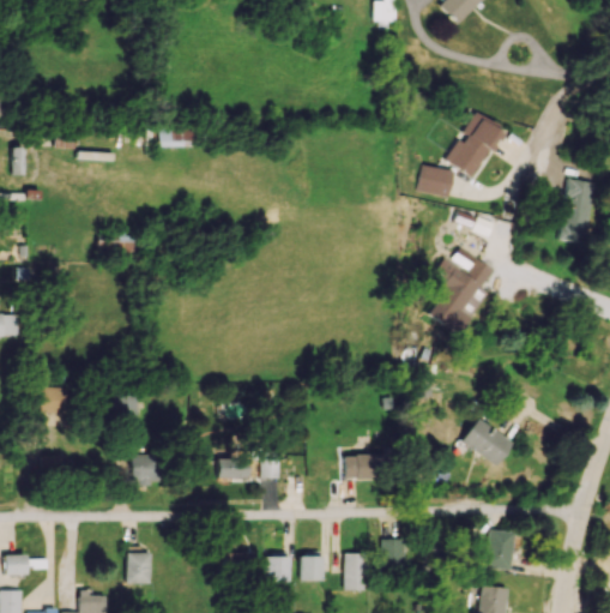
[(397,0),(384,0),(384,1),(373,1),(373,22),(397,22),(397,0)]
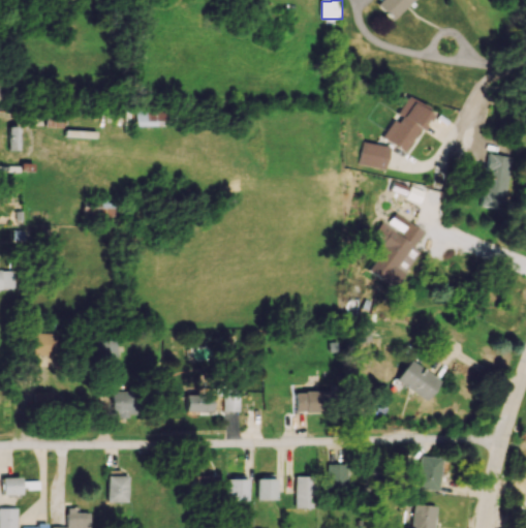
[(414,0),(383,0),(378,5),(393,21),(414,0)]
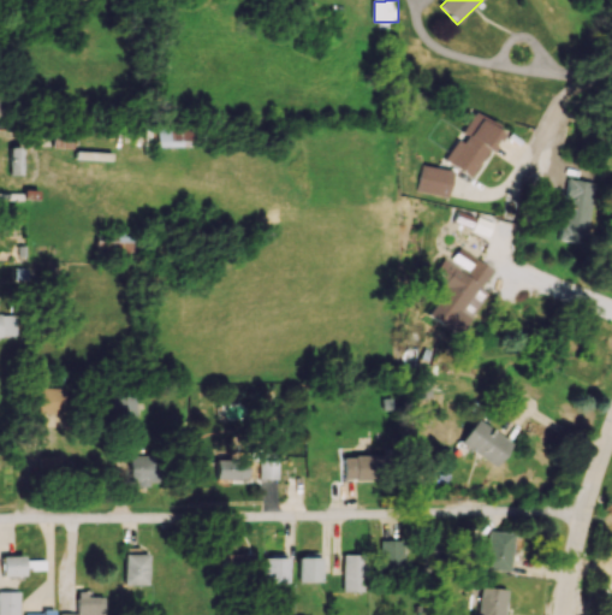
[(449,163),(475,178),(504,131),(476,113),(465,132),(467,132),(449,163)]
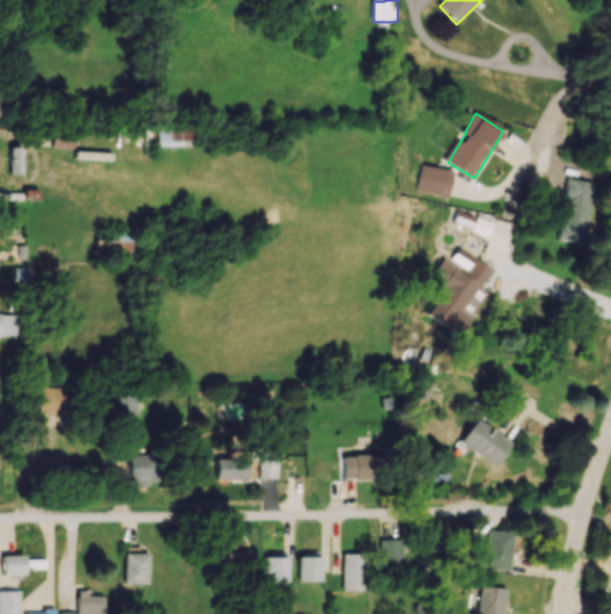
[(157,147),(196,148),(197,126),(157,125),(157,147)]
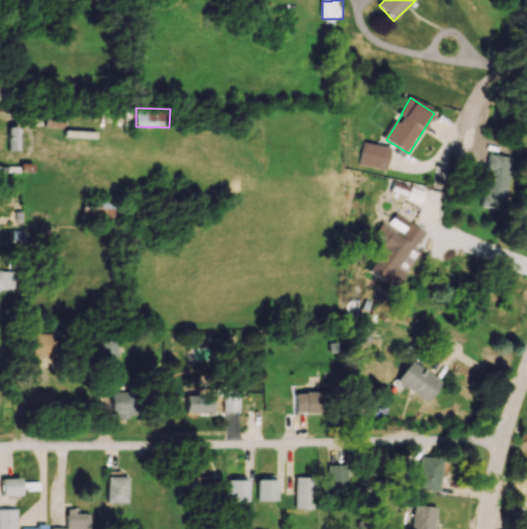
[(64,128),(64,115),(47,114),(47,128),(64,128)]
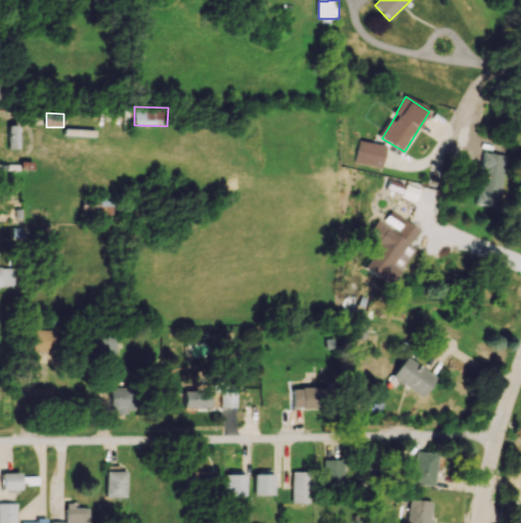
[(10,149),(22,149),(20,126),(10,126),(10,149)]
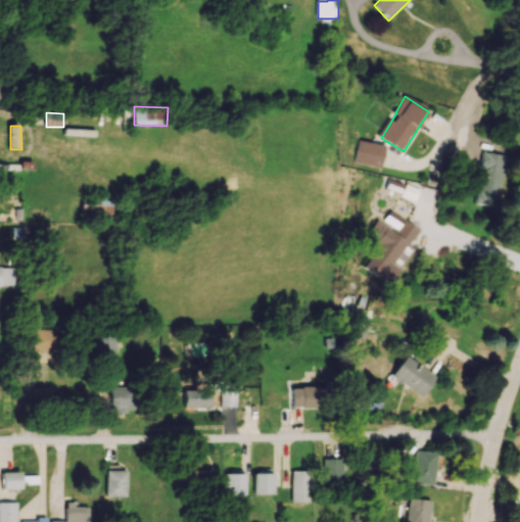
[(386,146),(361,140),(356,162),(381,169),(386,146)]
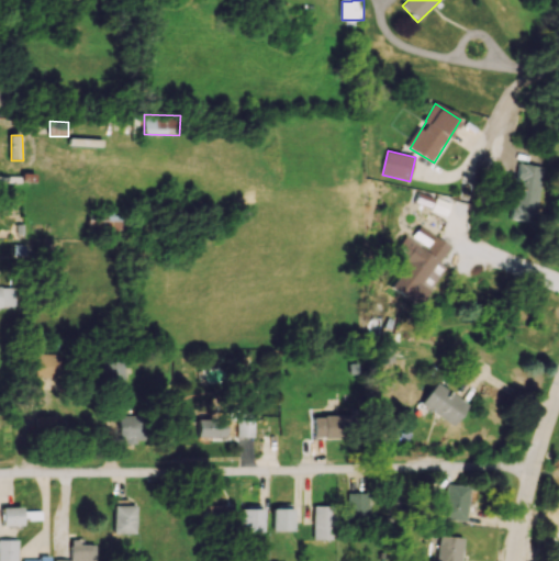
[(512,220),(536,223),(545,168),(521,164),(516,188),(512,220)]
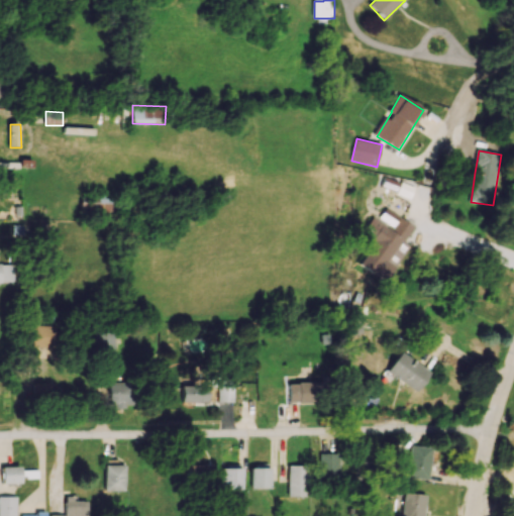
[(115,198),(82,196),(81,214),(114,215),(115,198)]
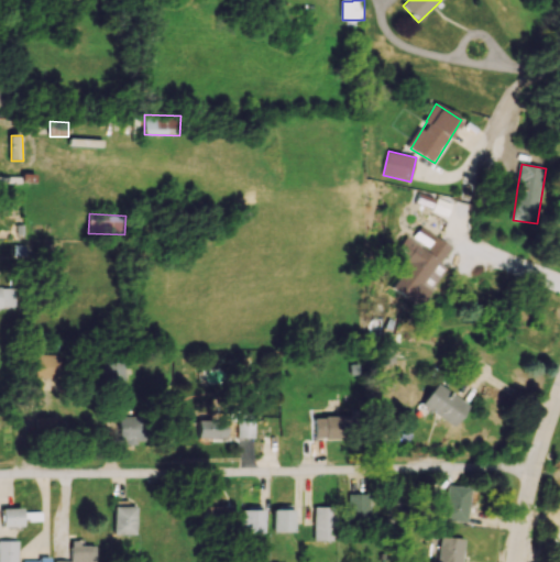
[(452,246),(421,228),(414,240),(408,237),(397,254),(412,263),(396,289),(424,307),(447,270),(441,266),(452,246)]
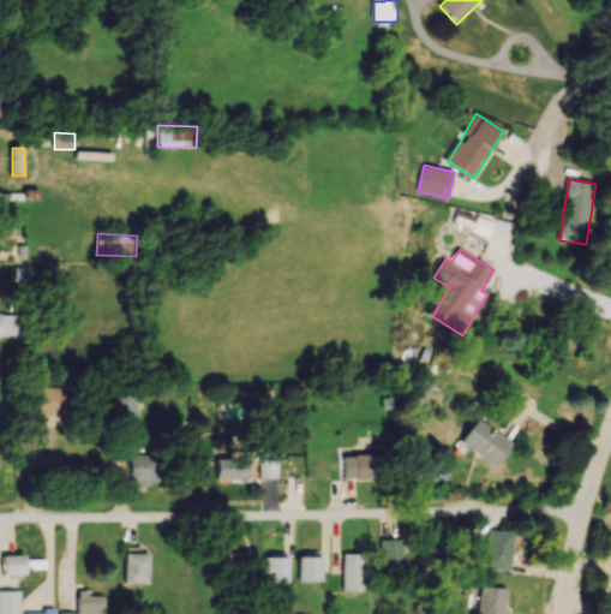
[(0,315),(0,337),(17,338),(17,315),(0,315)]
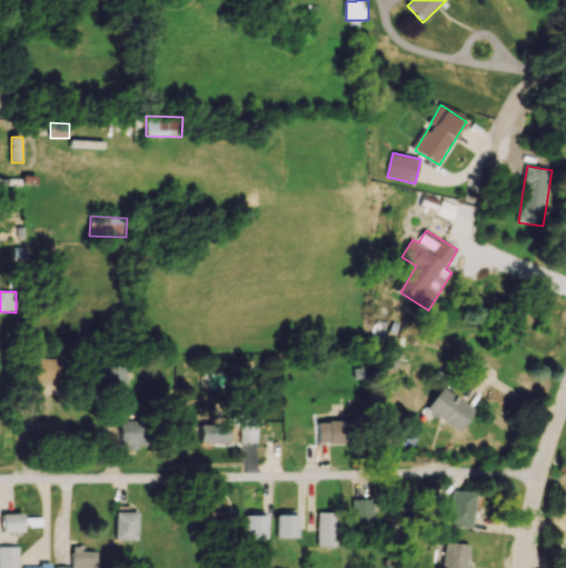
[(63,359),(39,359),(39,384),(62,384),(63,359)]
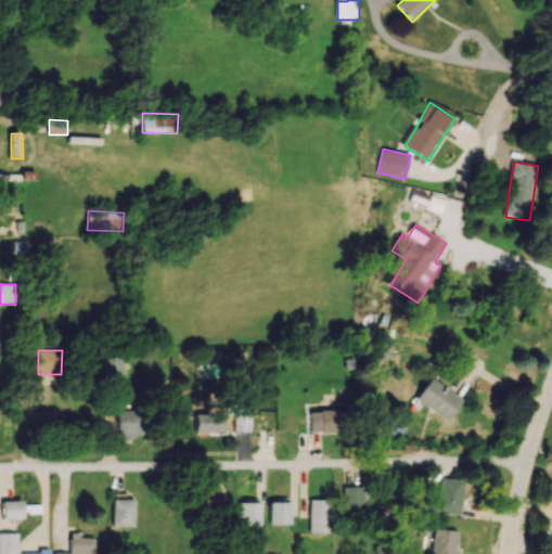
[(126,358),(105,357),(105,384),(116,385),(116,391),(125,391),(126,358)]
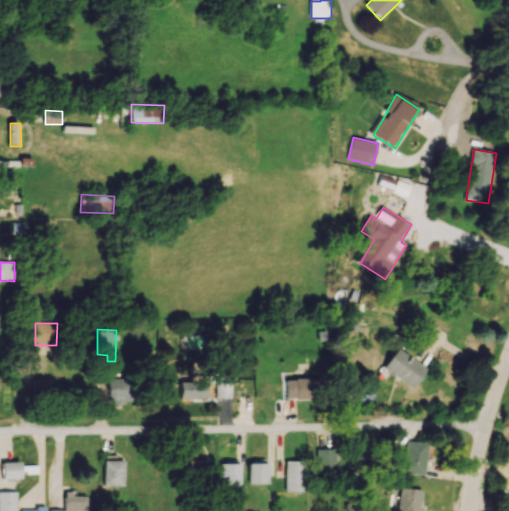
[(385,370),(416,388),(428,368),(397,350),(385,370)]
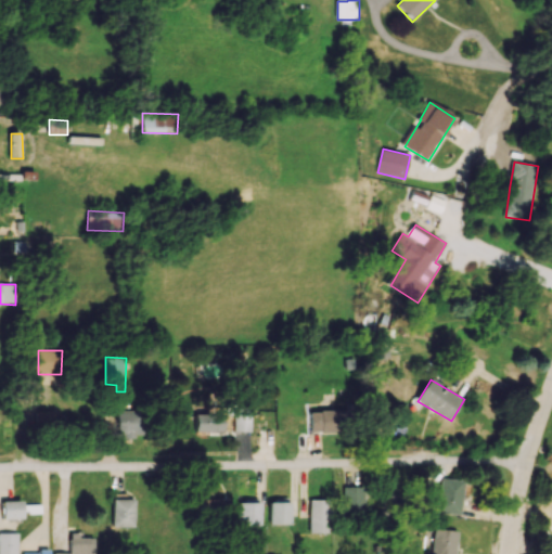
[(253,433),(254,409),(236,408),(236,432),(253,433)]
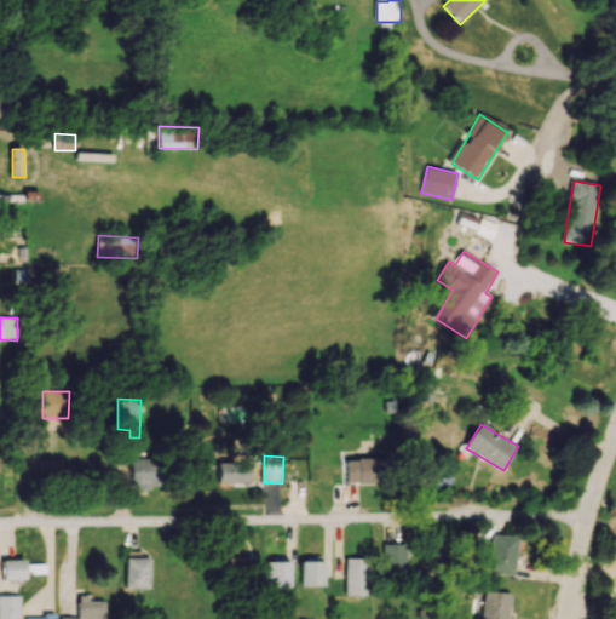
[(161,489),(160,458),(132,459),(133,489),(161,489)]
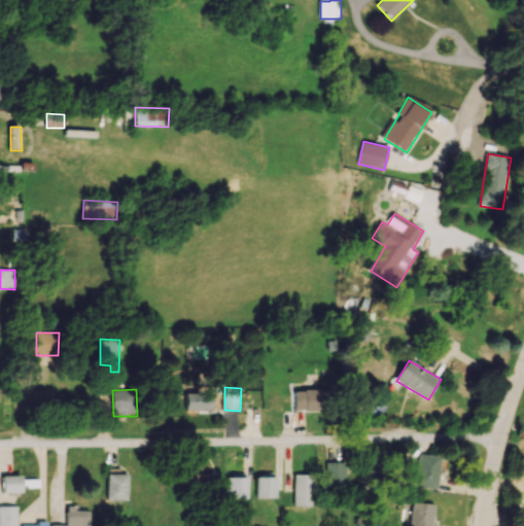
[(295,391),(295,412),(324,412),(323,390),(295,391)]
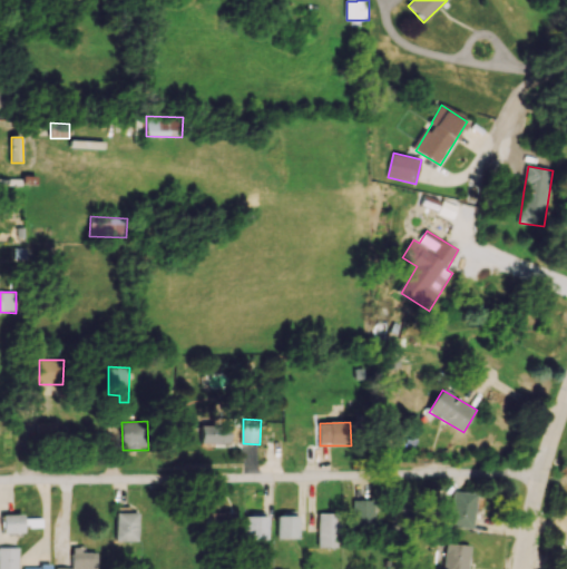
[(40,439),(57,439),(58,423),(40,423),(40,439)]
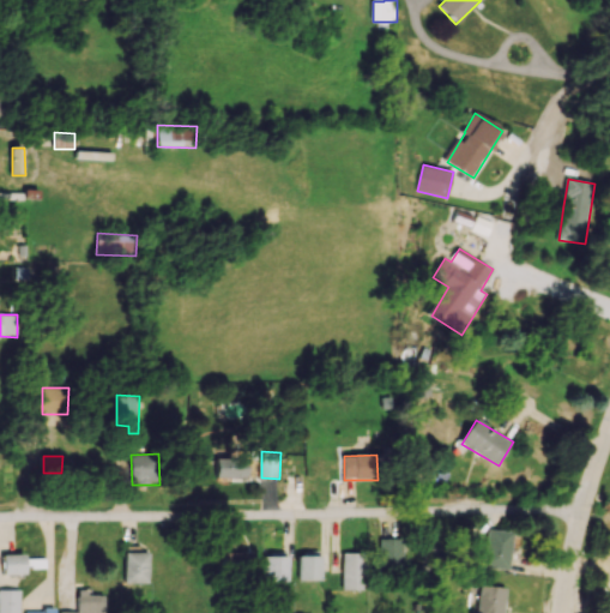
[(219,478),(249,478),(248,457),(218,458),(219,478)]
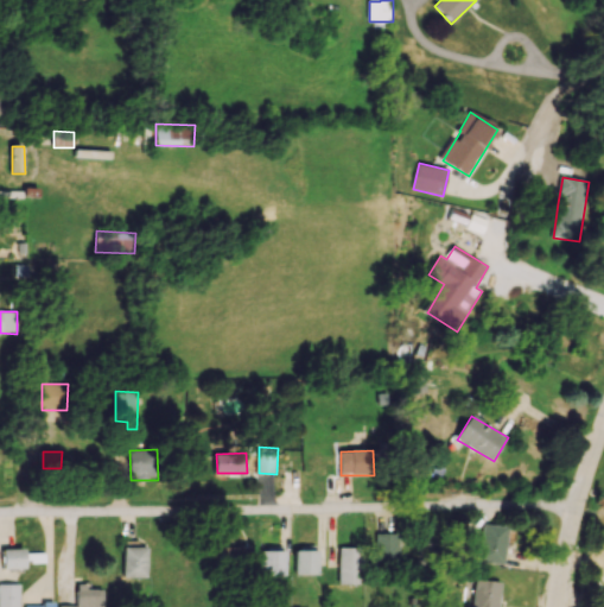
[(506,564),(508,526),(483,525),(482,563),(506,564)]
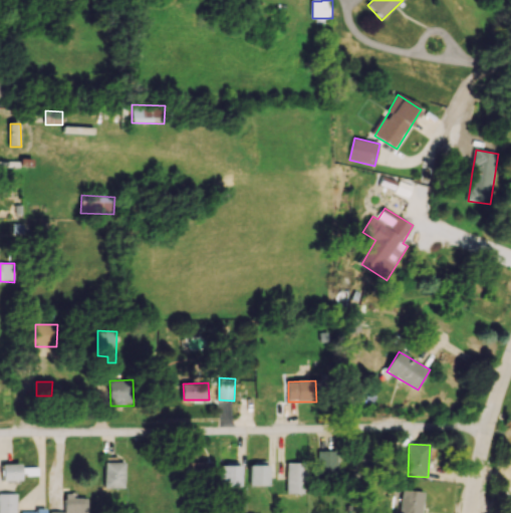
[(338,473),(338,451),(319,451),(319,474),(338,473)]
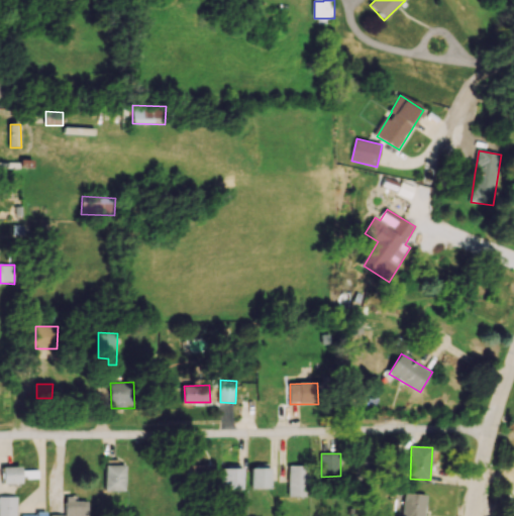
[(126,492),(127,466),(107,466),(106,492),(126,492)]
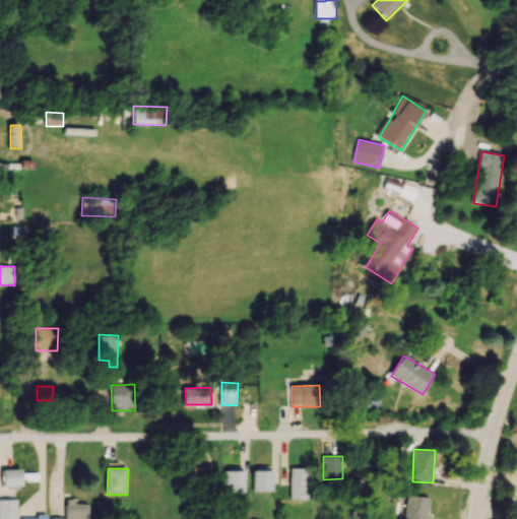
[(191,485),(216,484),(215,468),(191,469),(191,485)]
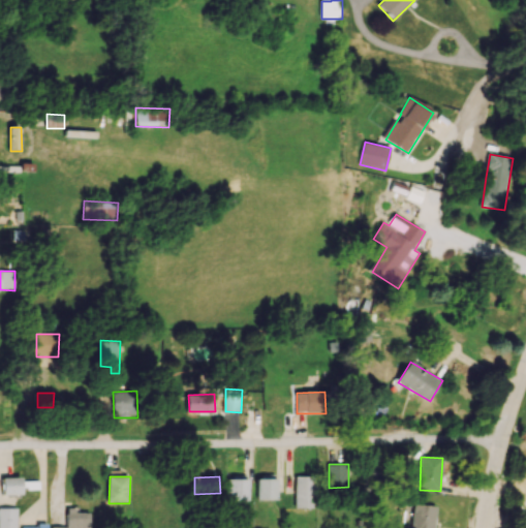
[(258,477),(258,500),(277,500),(277,476),(258,477)]
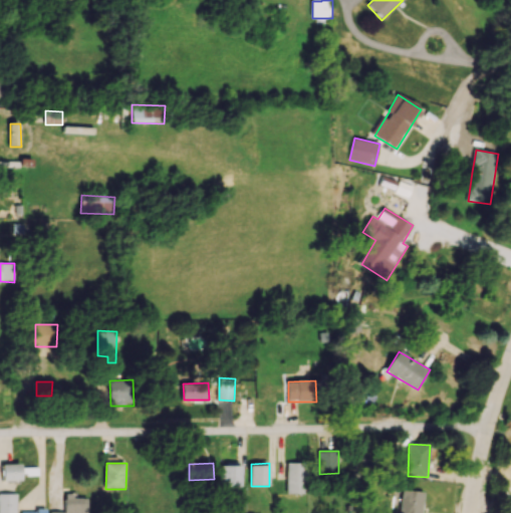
[(288,494),(306,494),(307,464),(288,463),(288,494)]
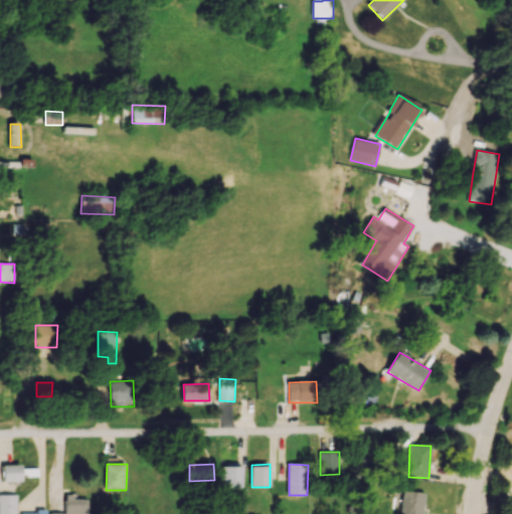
[(3,466),(4,483),(23,482),(22,466),(3,466)]
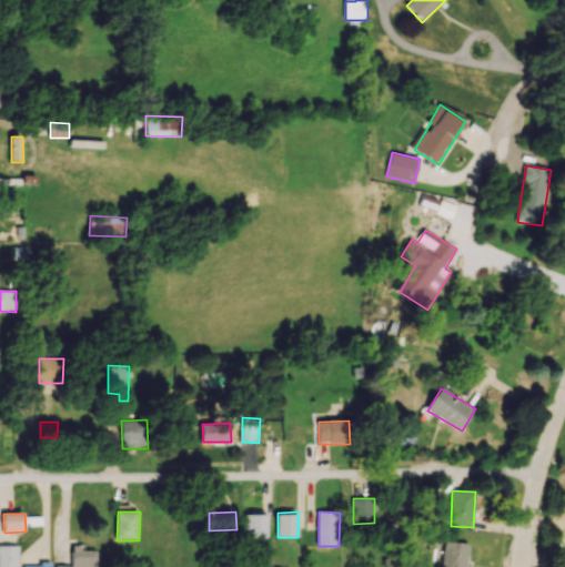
[(245,516),(246,539),(269,538),(269,515),(245,516)]
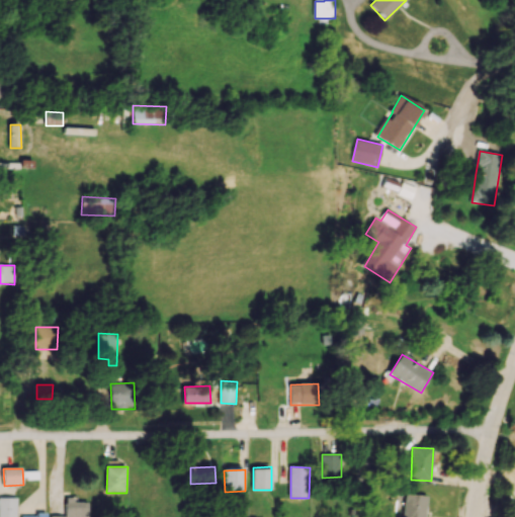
[(426,516),(428,497),(407,495),(404,516),(426,516)]
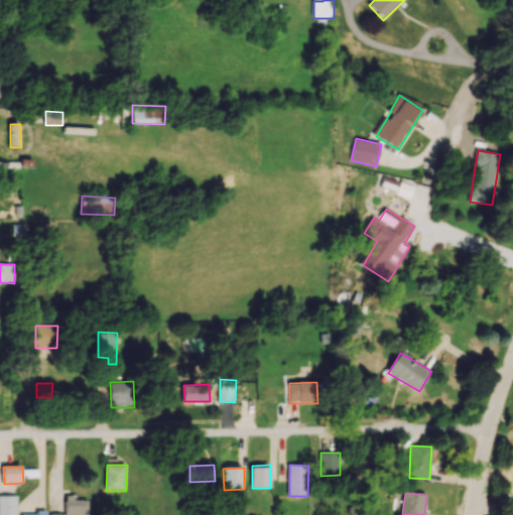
[(18,514),(18,497),(0,496),(0,514),(18,514)]
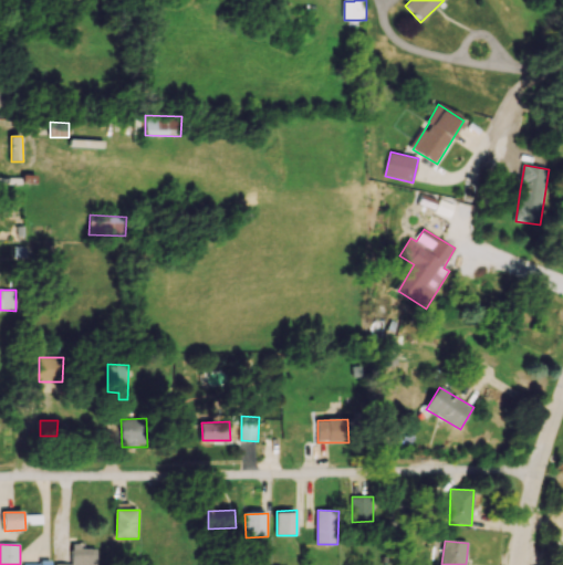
[(98,564),(100,548),(73,548),(73,564),(56,564),(98,564)]
